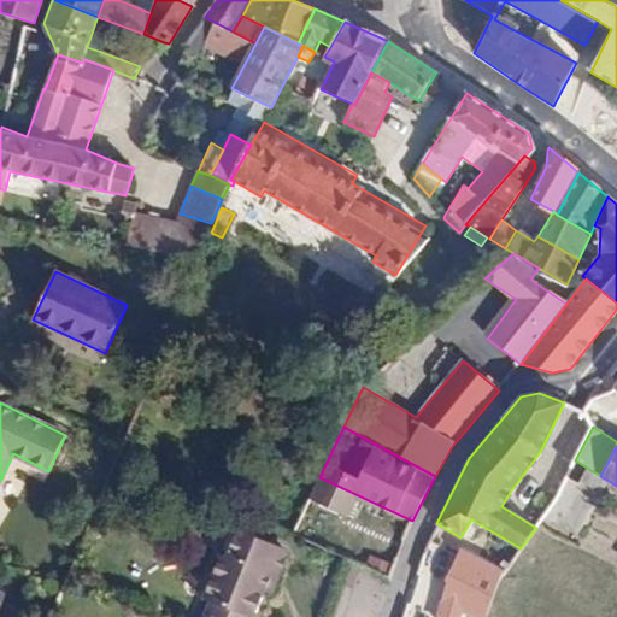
[(600,476),(575,460),(568,474),(600,493),(609,481),(600,476)]
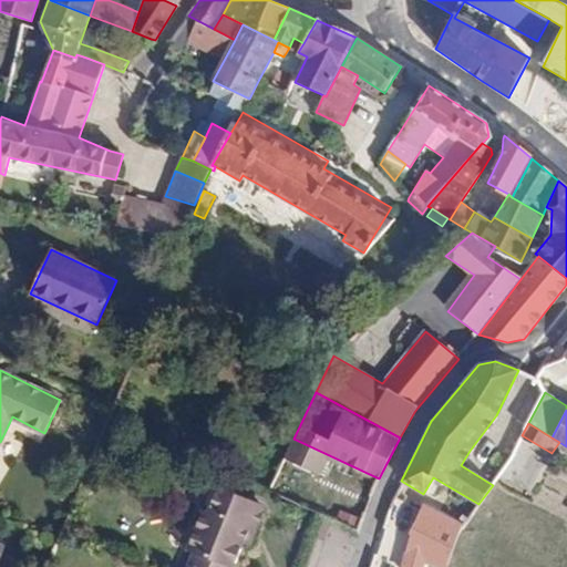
[(294,439),(268,491),(321,514),(325,515),(330,504),(309,494),(327,454),(294,439)]
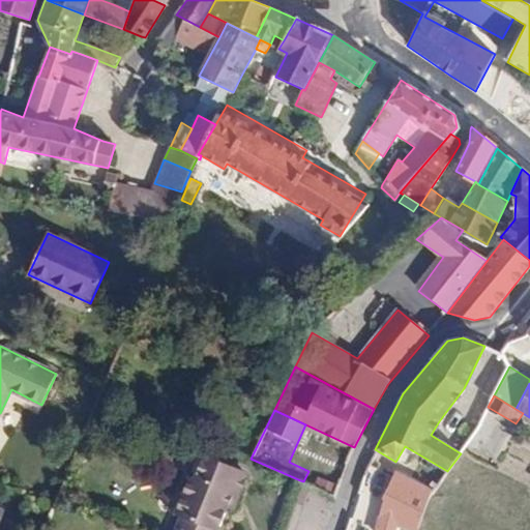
[(484,414),(469,444),(493,459),(511,431),(484,414)]
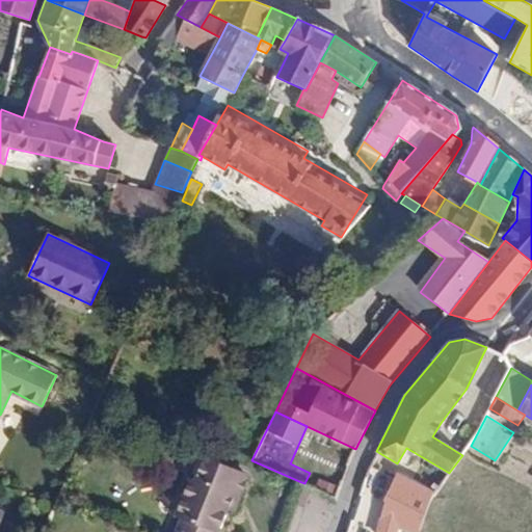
[(178,522),(174,531),(218,531),(227,514),(232,501),(239,498),(245,483),(241,476),(203,459),(193,483),(188,481),(173,520),(178,522)]
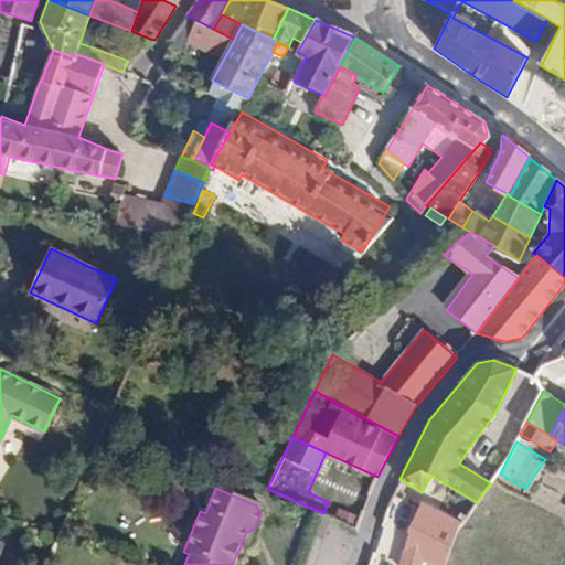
[(329,502),(323,513),(353,526),(360,509),(331,497),(329,502)]
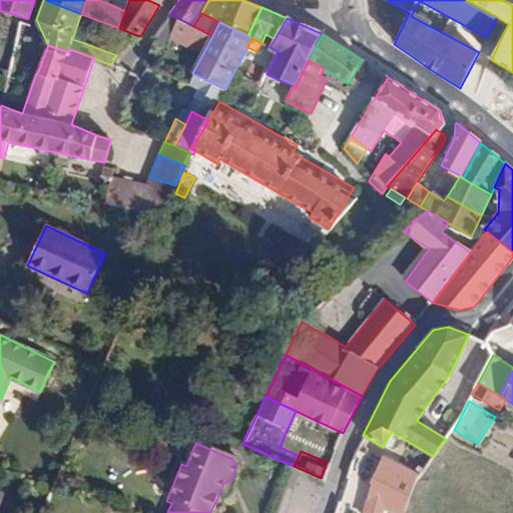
[(382,489),(409,501),(418,477),(382,459),(375,477),(363,471),(360,478),(382,489)]
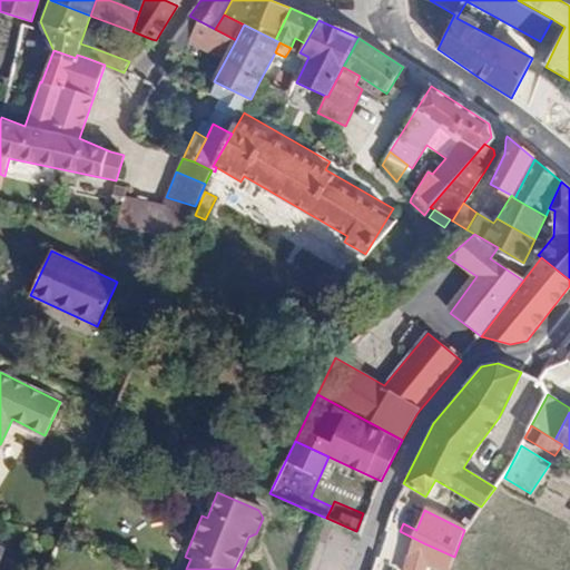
[(248,553),(256,533),(248,537),(243,551),(248,553)]
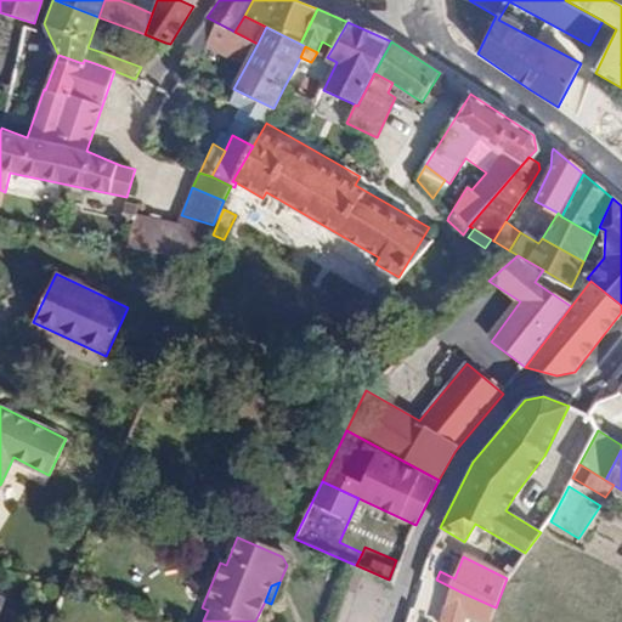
[(454,609),(480,621),(490,621),(496,608),(463,593),(454,609)]
